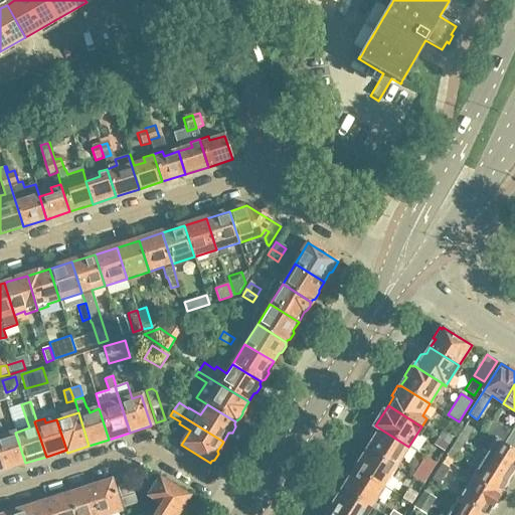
[(510,434),(499,426),(492,422),(486,433),(497,440),(503,444),(510,434)]
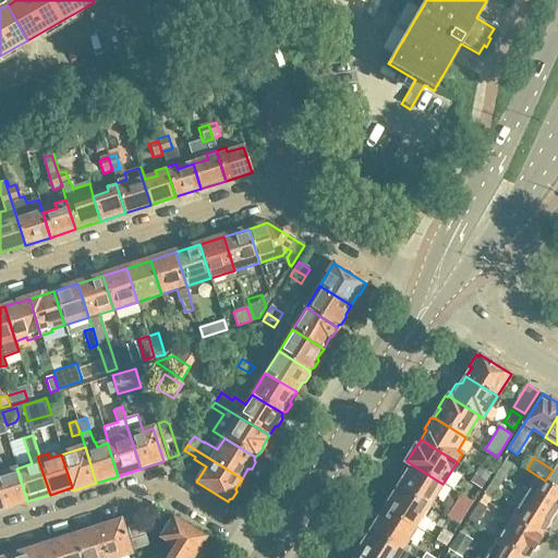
[(493,478),(500,483),(512,464),(505,459),(493,478)]
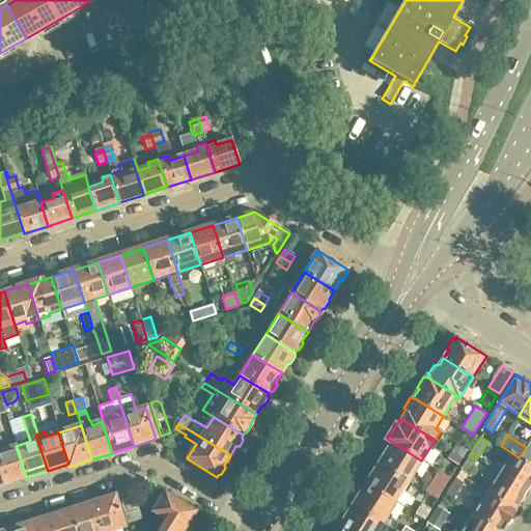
[(382,452),(385,454),(379,463),(409,481),(421,460),(387,439),(381,448),(382,452)]
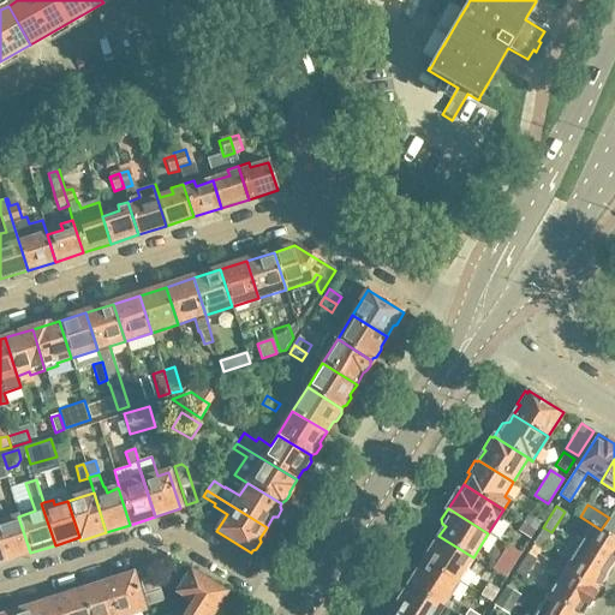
[(30,553),(18,517),(4,521),(0,511),(0,544),(6,562),(28,555),(27,554),(30,553)]
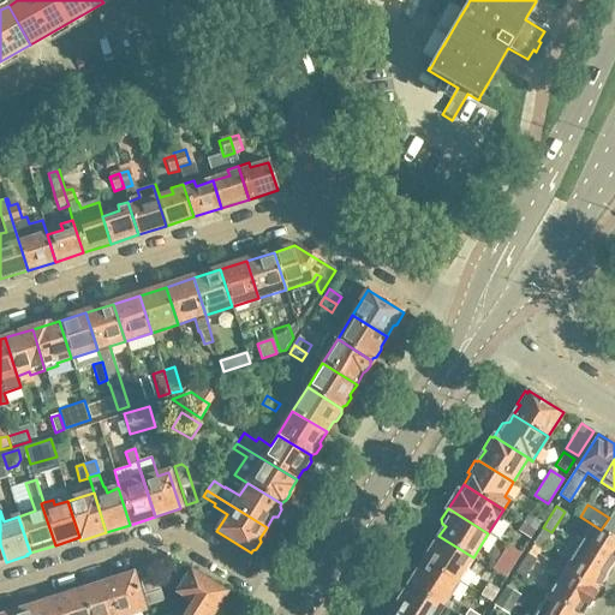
[(542,521),(530,514),(525,523),(537,530),(542,521)]
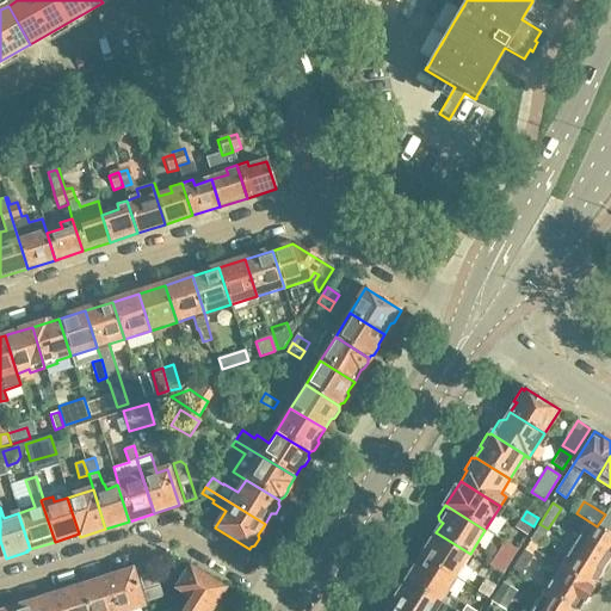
[(610,511),(599,528),(610,535),(610,511)]
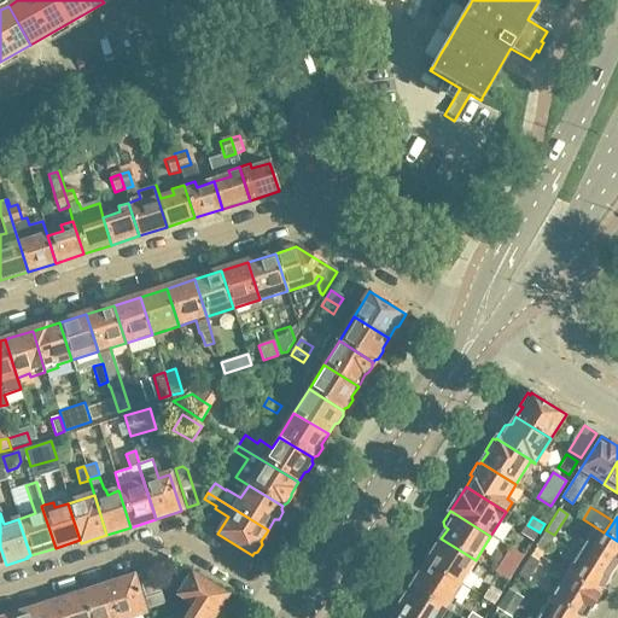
[(534,541),(540,532),(528,525),(522,534),(534,541)]
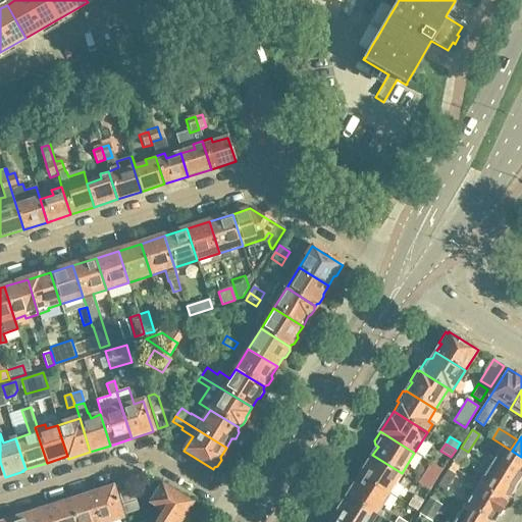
[(521,479),(521,457),(512,451),(510,450),(504,446),(497,456),(489,451),(483,461),(520,483),(521,479)]
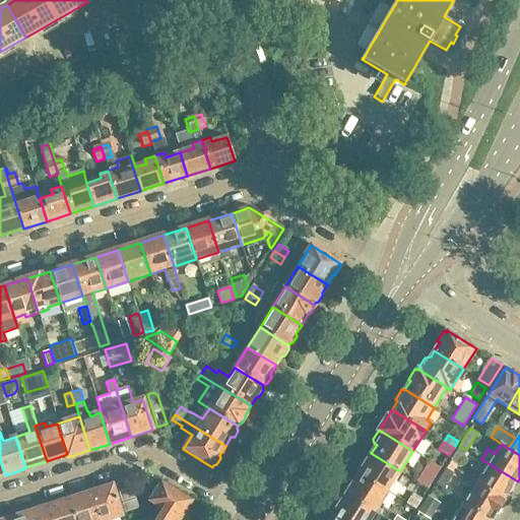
[(458,463),(466,450),(459,446),(451,459),(458,463)]
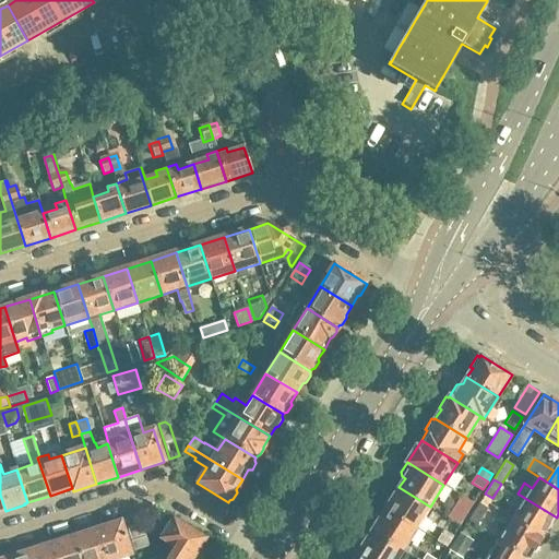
[(430,507),(399,487),(394,496),(392,495),(383,508),(416,528),(424,516),(428,519),(433,509),(430,507)]
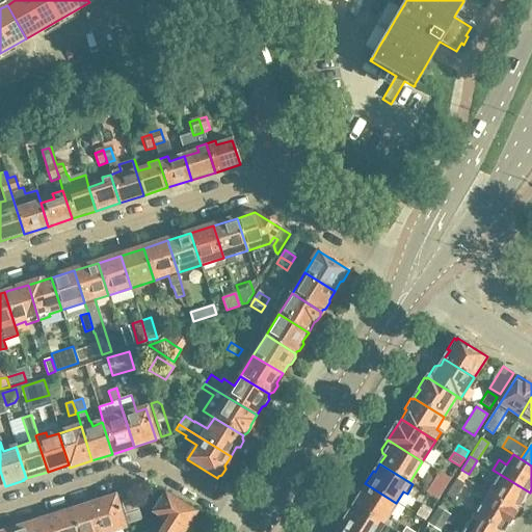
[(517,512),(530,493),(493,470),(487,478),(495,483),(487,495),(516,512),(517,512)]
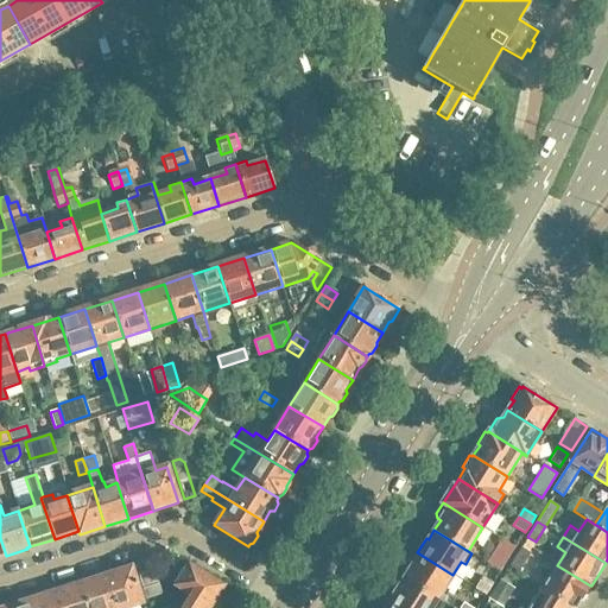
[(515,549),(501,540),(487,563),(501,571),(506,563),(515,549)]
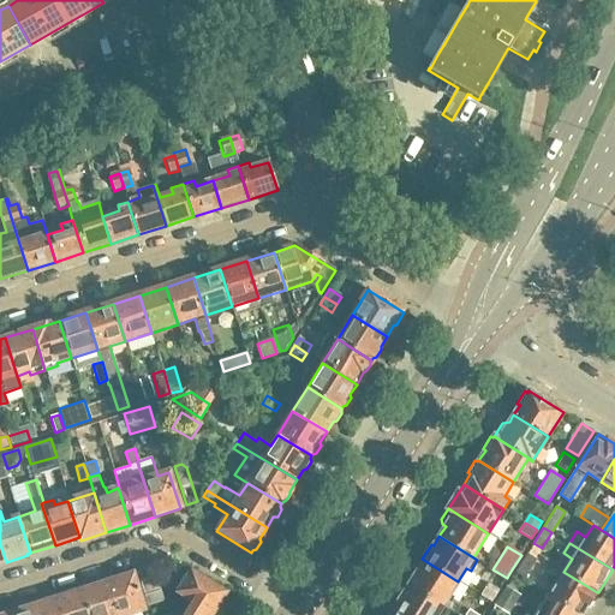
[(525,578),(537,560),(526,553),(514,571),(525,578)]
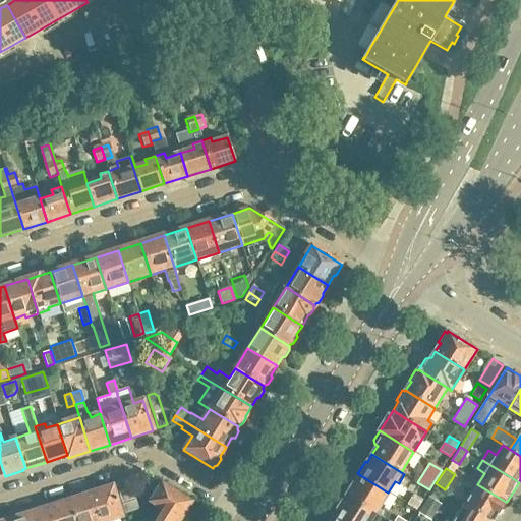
[(375,513),(388,493),(357,473),(350,485),(352,486),(346,496),(374,513),(375,513)]
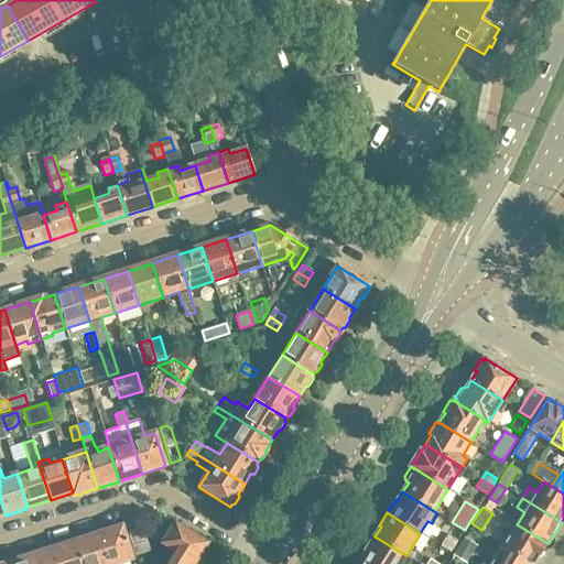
[(150,552),(140,521),(126,525),(136,556),(150,552)]
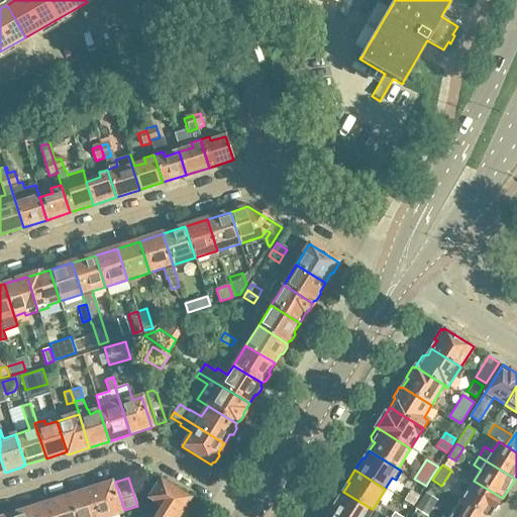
[(149,516),(179,516),(190,500),(160,481),(141,510),(145,512),(144,514),(149,516)]
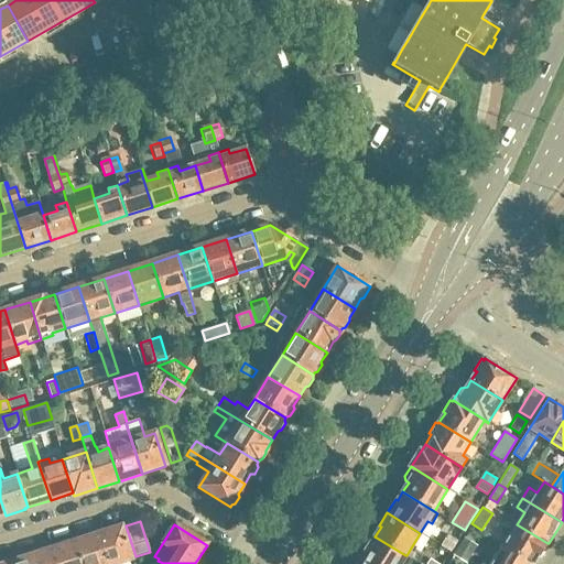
[(549,544),(549,543),(548,543),(517,524),(503,545),(533,563),(538,557),(540,559),(549,544)]
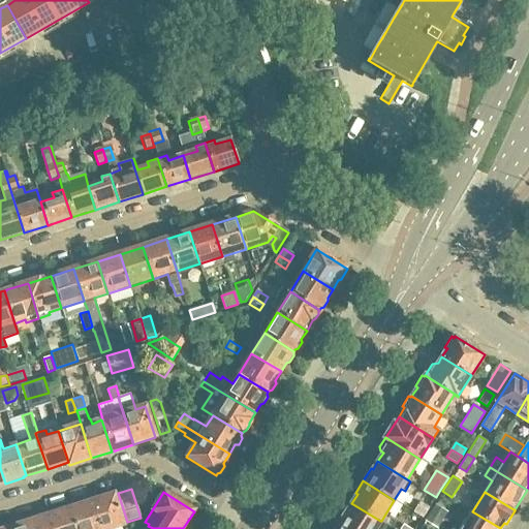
[(112,528),(124,525),(114,494),(92,501),(100,528),(112,528)]
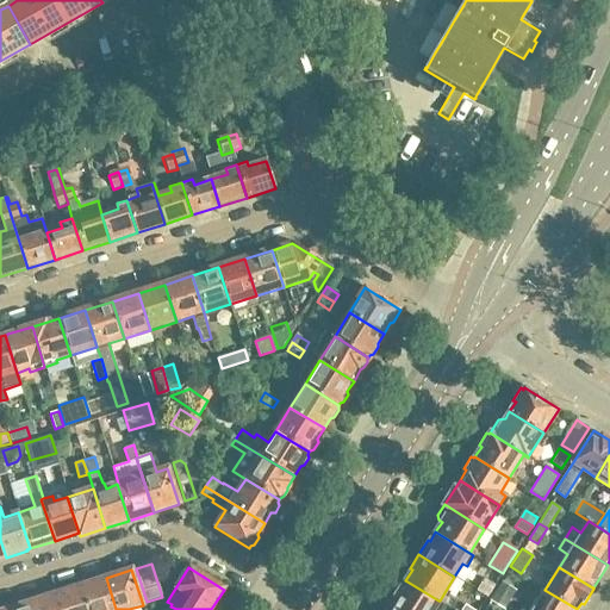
[(486,576),(478,586),(489,593),(496,582),(486,576)]
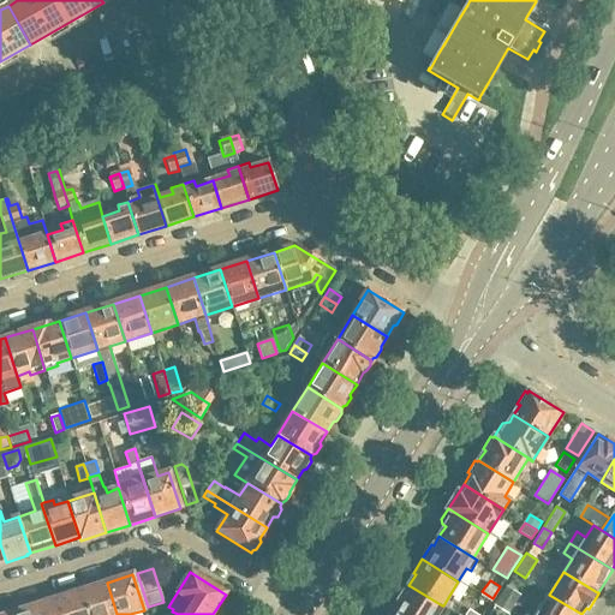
[(117,614),(107,583),(83,590),(90,614),(117,614)]
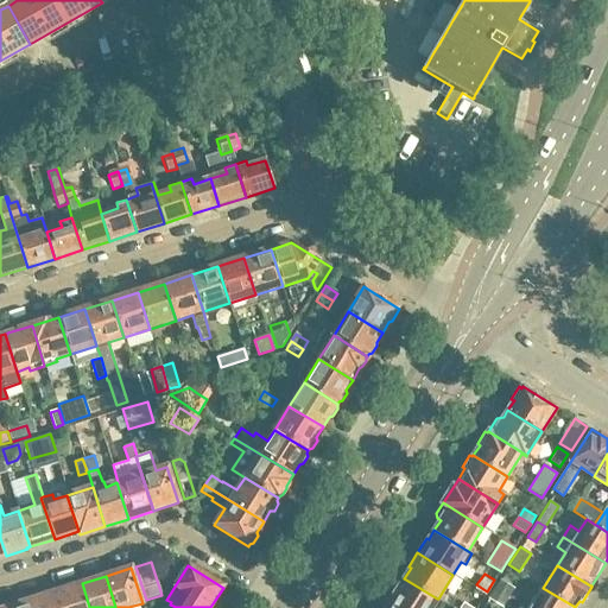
[(387,600),(399,607),(431,607),(437,599),(404,578),(399,587),(396,586),(387,600)]
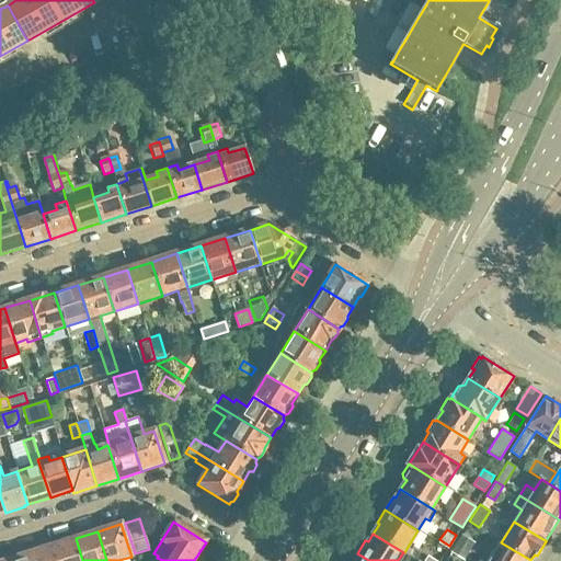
[(469,552),(473,545),(462,537),(458,545),(469,552)]
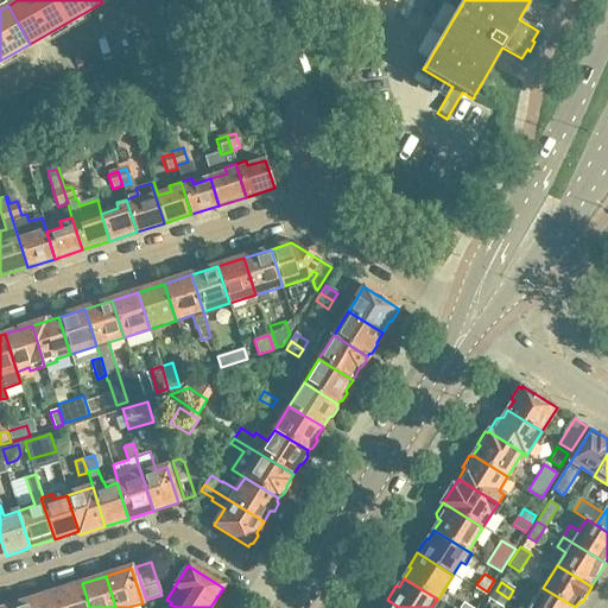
[(89,607),(82,583),(57,591),(62,607),(89,607)]
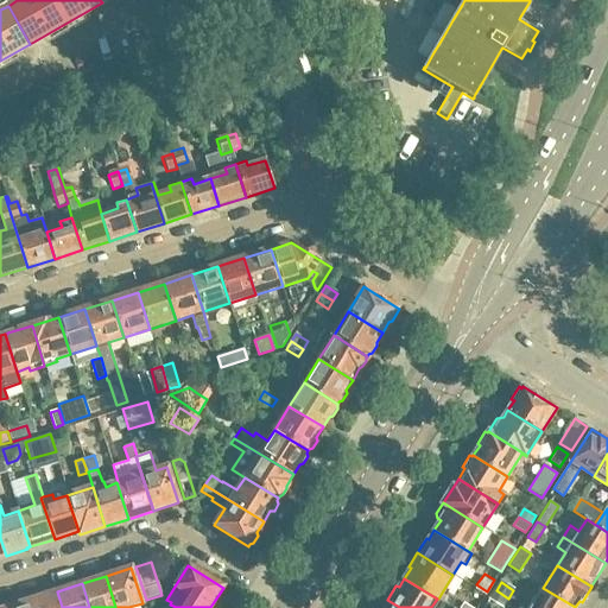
[(575,607),(543,588),(530,607),(575,607)]
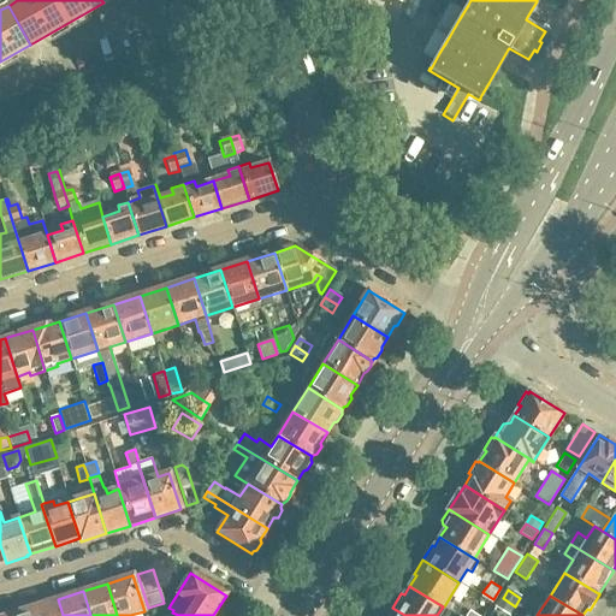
[(515,606),(503,598),(497,606),(510,614),(515,606)]
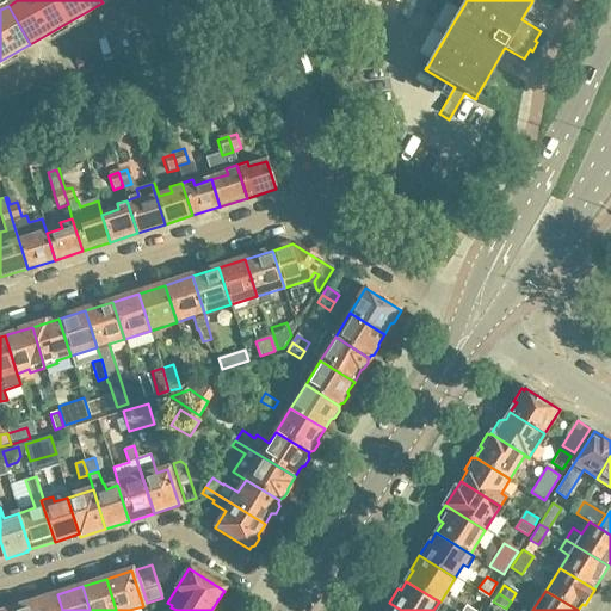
[(62,610),(57,594),(32,603),(35,610),(62,610)]
